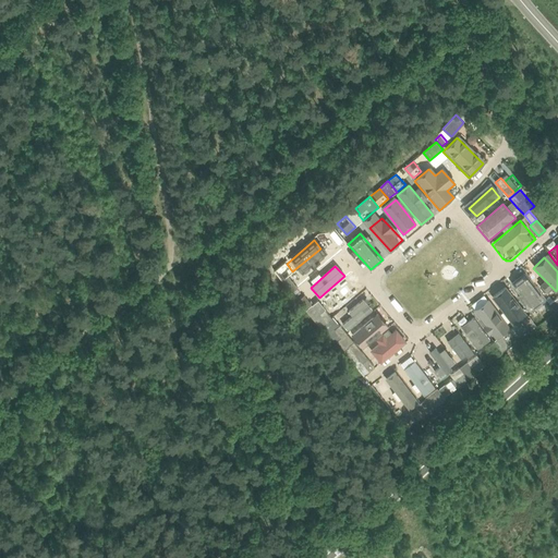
[(288,275),(282,280),(292,292),(298,288),(288,275)]
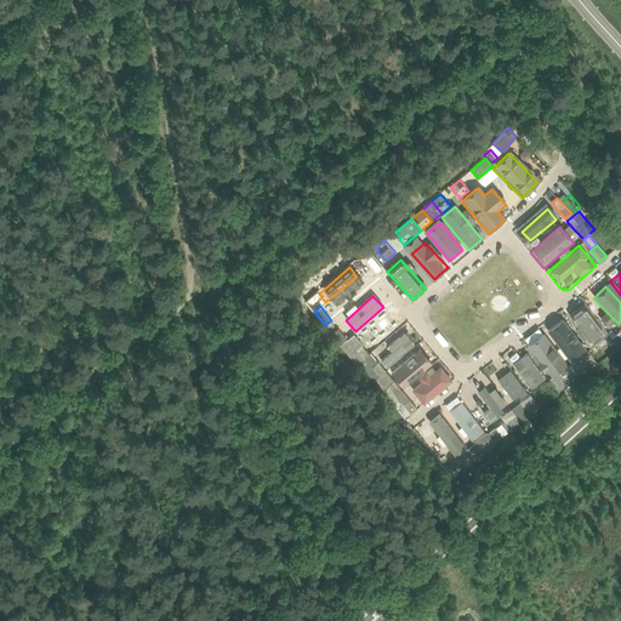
[(603,332),(585,309),(574,318),(592,341),(603,332)]
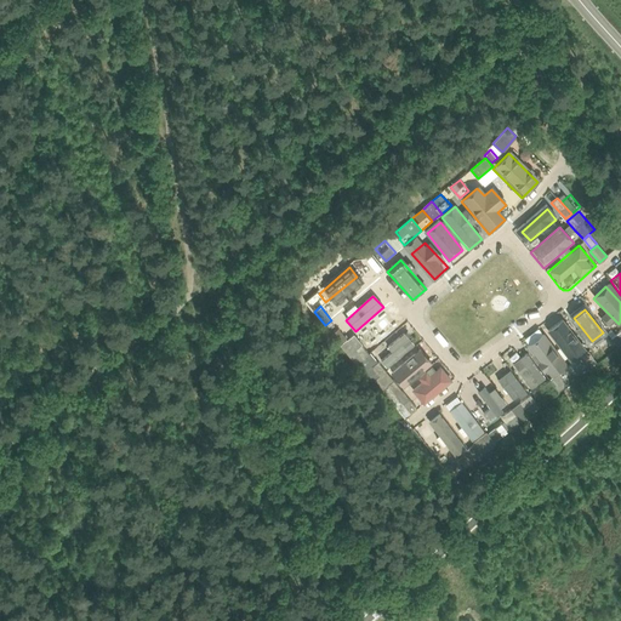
[(571,357),(586,345),(563,317),(548,330),(571,357)]
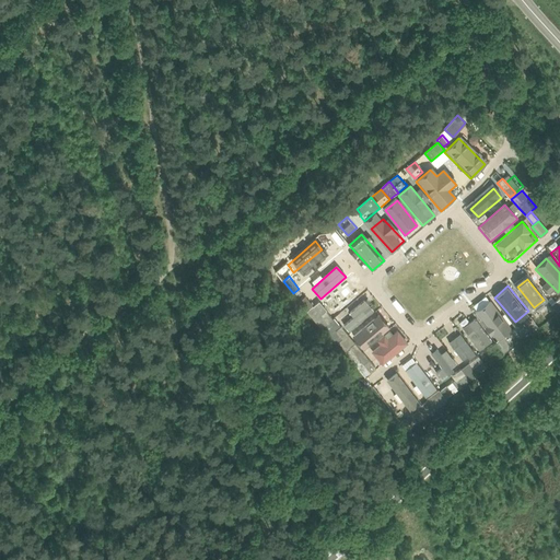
[(337,316),(357,299),(347,289),(327,306),(337,316)]
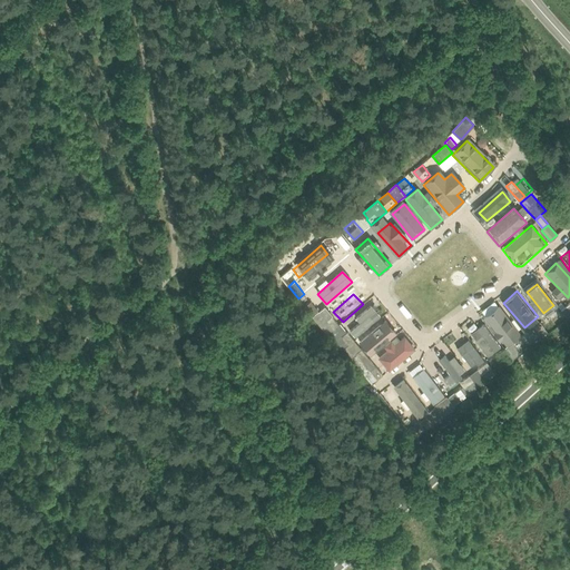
[(311,302),(305,306),(313,315),(318,311),(311,302)]
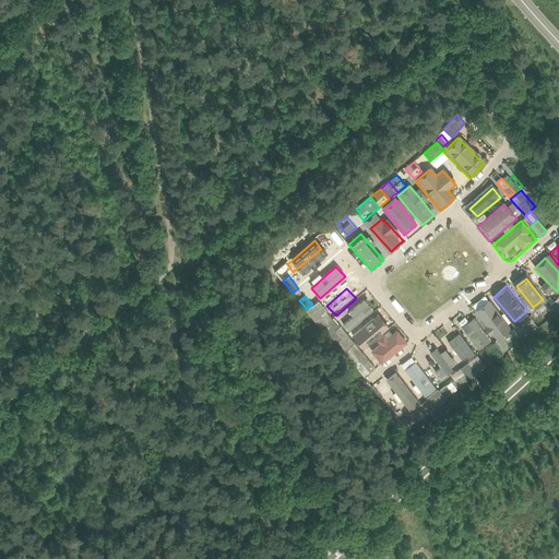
[(370,311),(360,301),(341,320),(351,330),(370,311)]
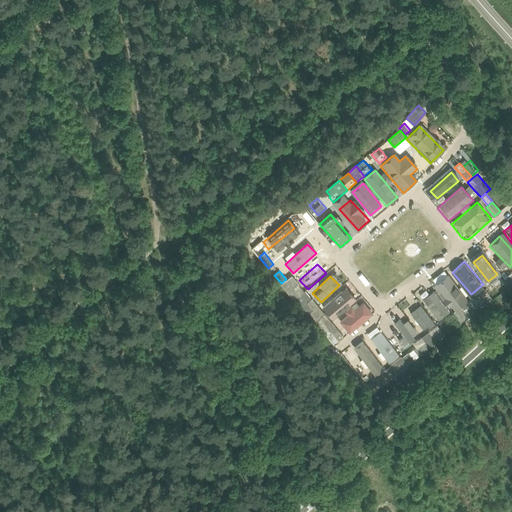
[(454,309),(464,300),(443,276),(434,284),(454,309)]
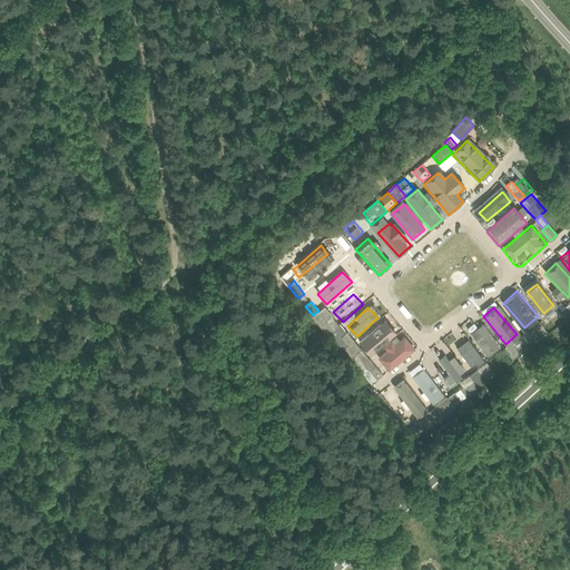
[(553,320),(562,313),(558,307),(549,315),(553,320)]
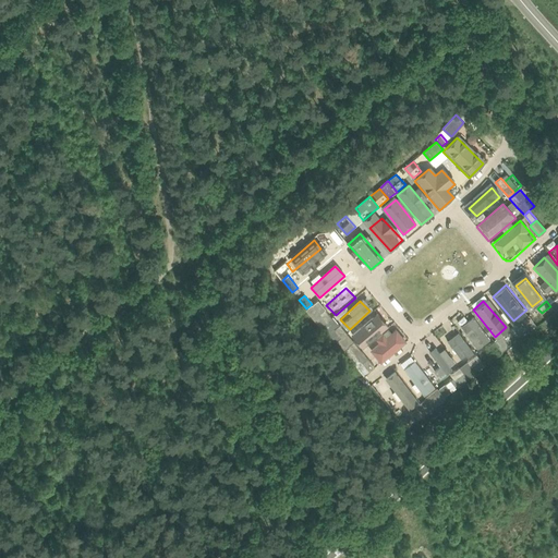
[(319,314),(326,323),(328,322),(331,318),(325,310),(319,314)]
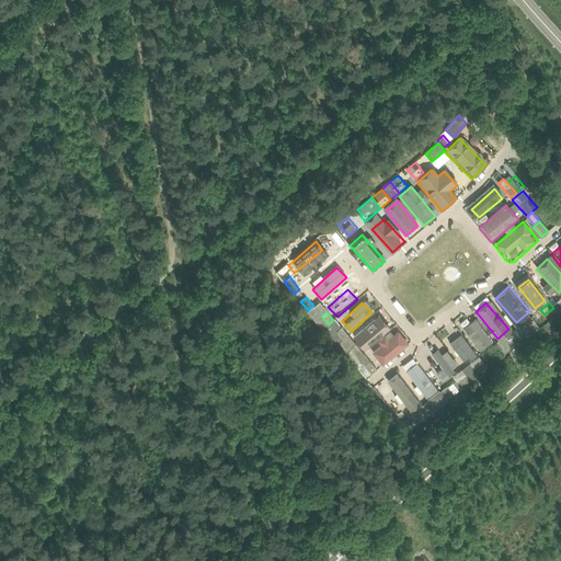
[(527,329),(536,321),(531,317),(523,323),(527,329)]
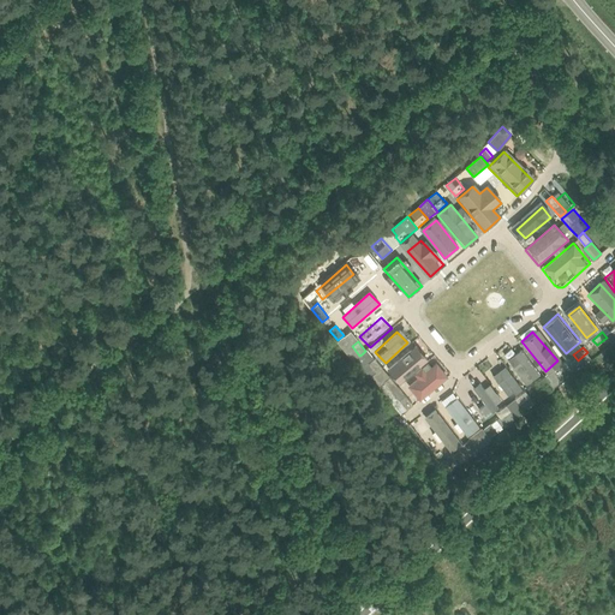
[(372,359),(365,351),(362,354),(369,363),(377,372),(382,368),(375,358),(372,359)]
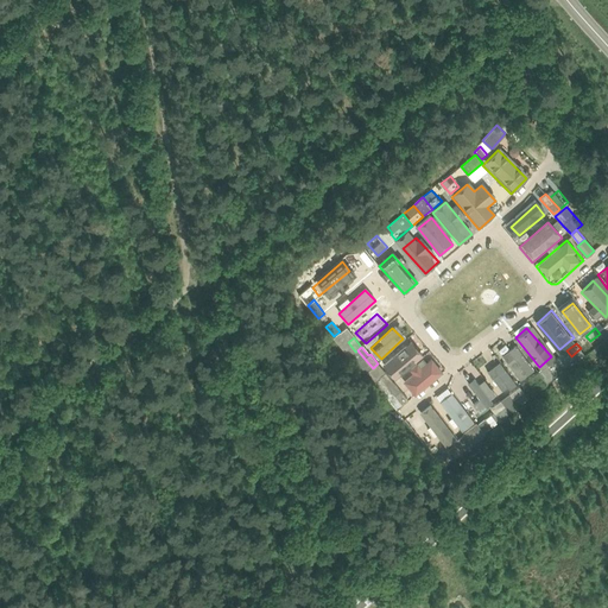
[(387,368),(398,380),(420,358),(409,347),(387,368)]
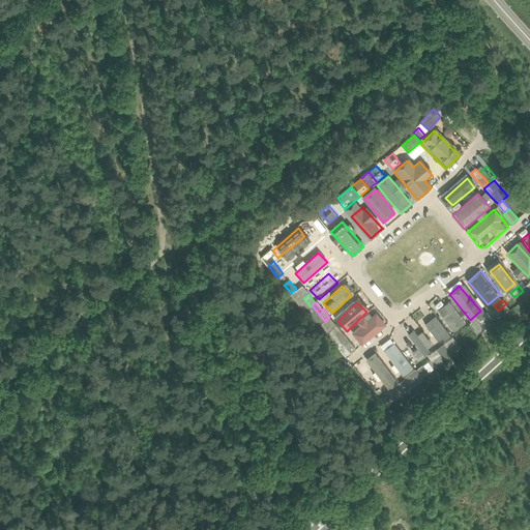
[(465,323),(449,303),(441,310),(457,329),(465,323)]
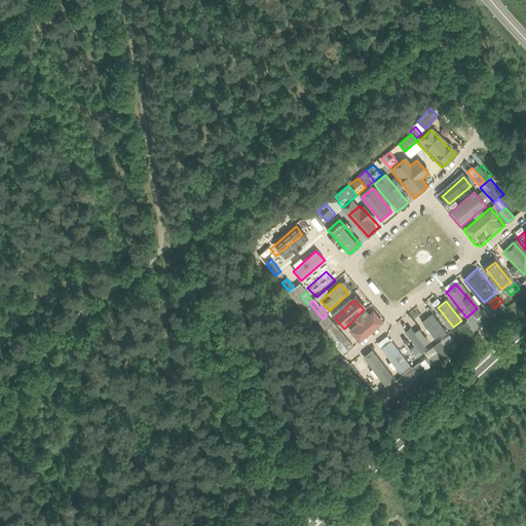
[(372,307),(347,331),(359,343),(383,320),(372,307)]
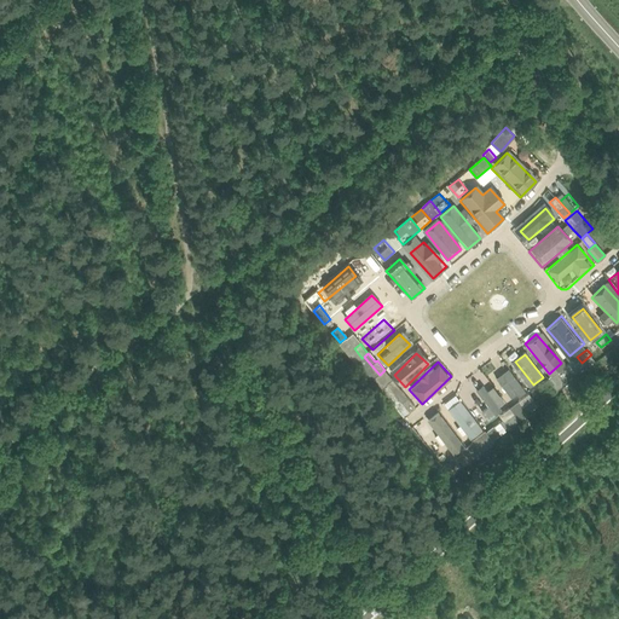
[(576,375),(574,372),(567,364),(557,371),(549,379),(553,385),(557,389),(576,375)]
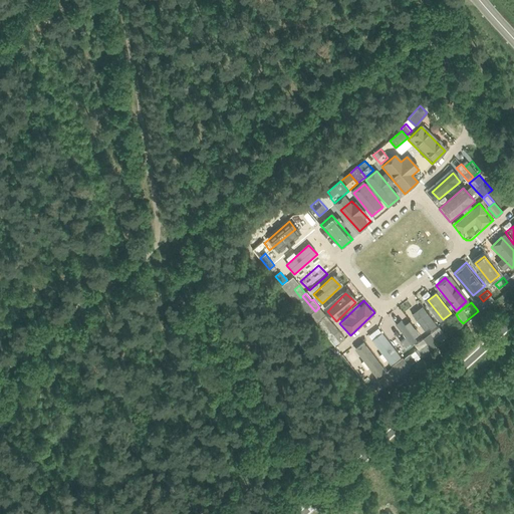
[(332,322),(319,307),(315,311),(327,326),(332,322)]
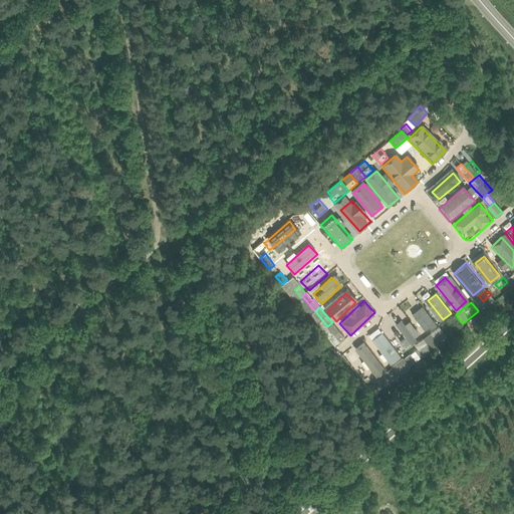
[(426,329),(433,323),(420,308),(414,314),(426,329)]
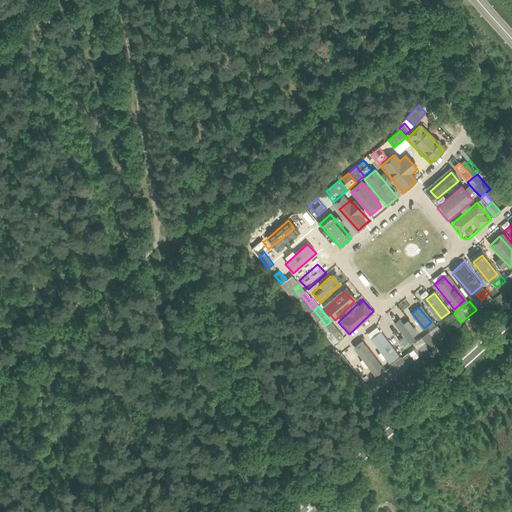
[(449,324),(457,318),(454,313),(445,319),(449,324)]
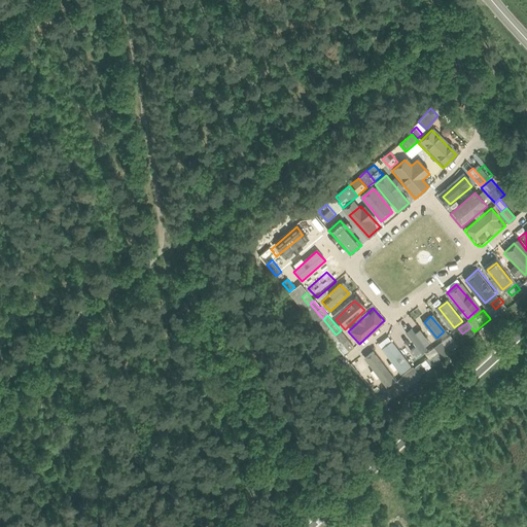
[(405,332),(421,350),(428,343),(413,326),(405,332)]
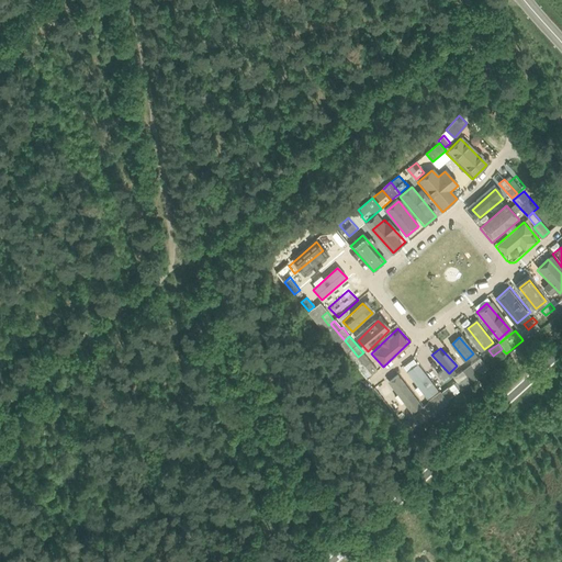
[(378,370),(363,352),(358,357),(372,373),(378,370)]
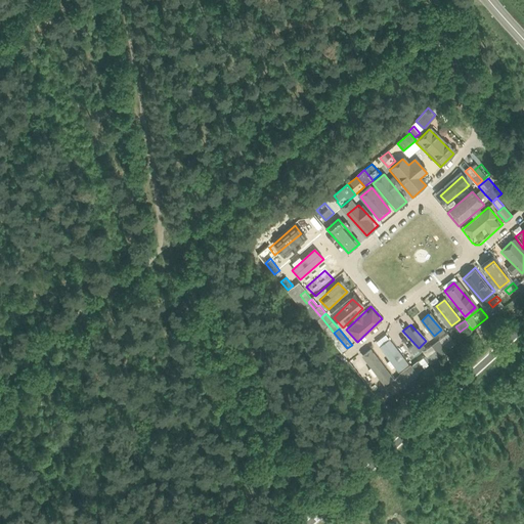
[(439,339),(443,344),(445,343),(448,347),(454,343),(451,338),(447,333),(439,339)]
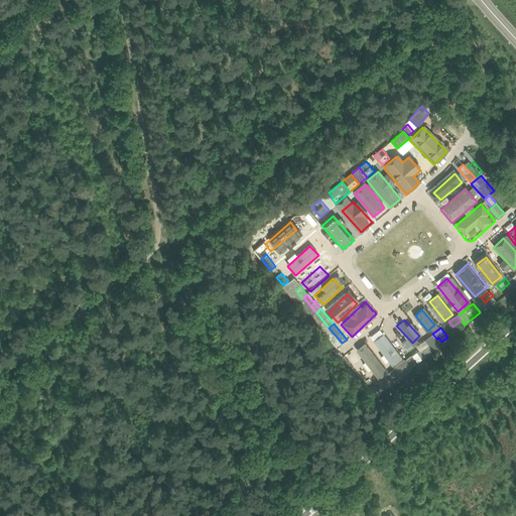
[(401,358),(383,334),(373,342),(391,366),(401,358)]
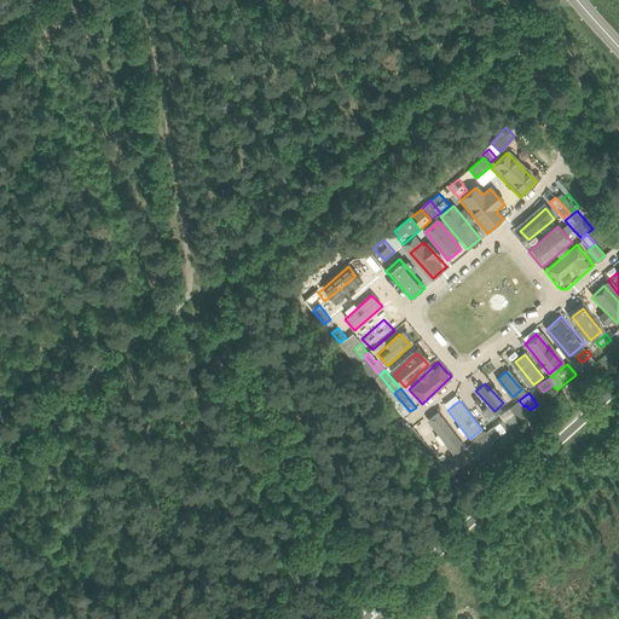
[(503,420),(501,422),(505,431),(520,421),(510,408),(499,415),(503,420)]
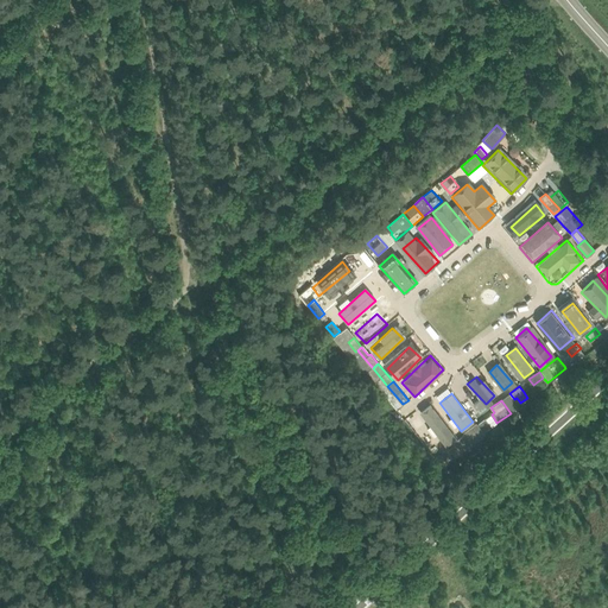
[(444,445),(455,437),(429,403),(417,411),(444,445)]
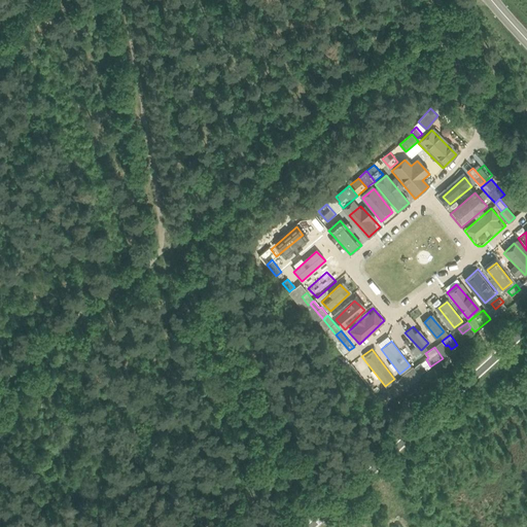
[(402,376),(397,380),(405,389),(410,385),(421,377),(414,367),(402,376)]
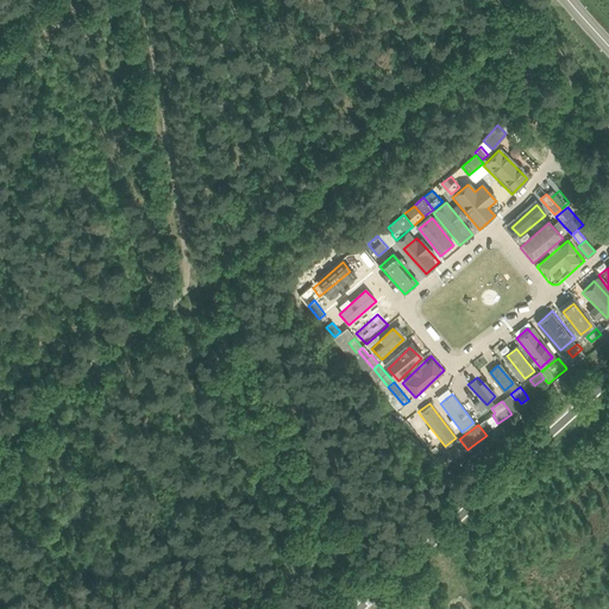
[(454,446),(437,459),(444,468),(468,450),(459,439),(453,444),(454,446)]
